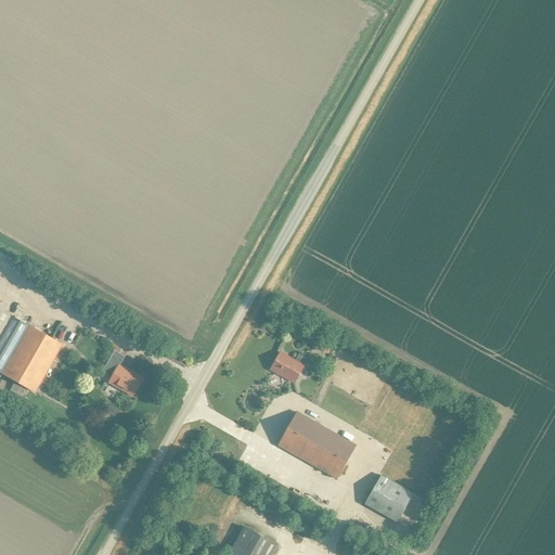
[(0,309),(0,335),(12,315),(0,309)]
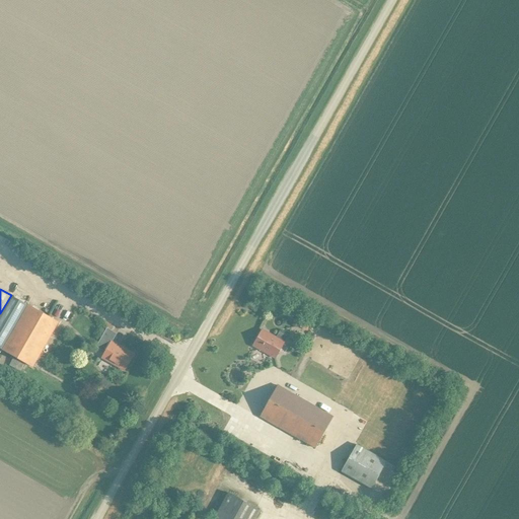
[(42,291),(39,296),(48,300),(50,295),(42,291)]
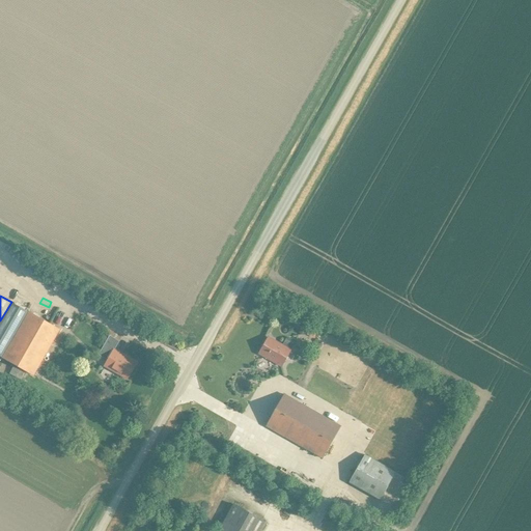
[(0,320),(0,354),(25,310),(11,302),(0,320)]
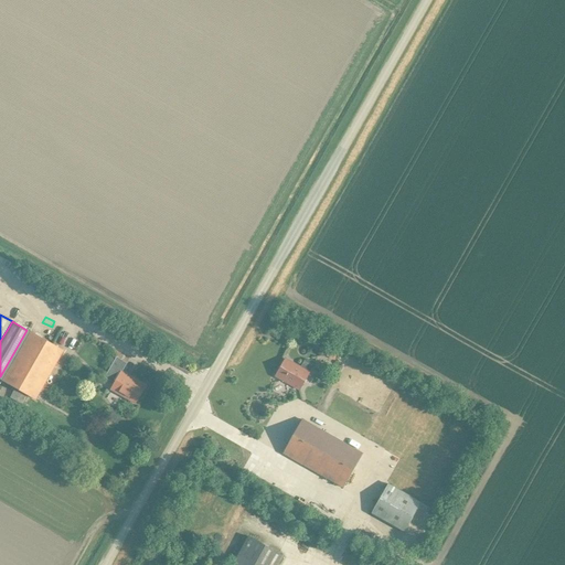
[(110,329),(99,322),(96,328),(108,334),(110,329)]
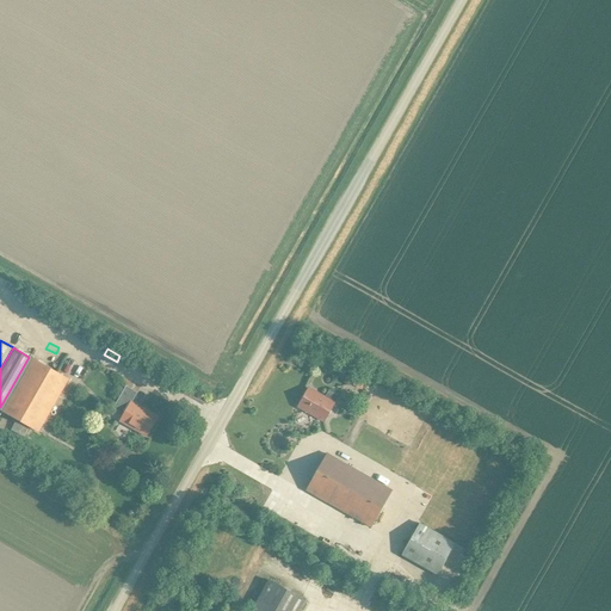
[(29,357),(0,407),(0,409),(38,431),(68,380),(29,357)]
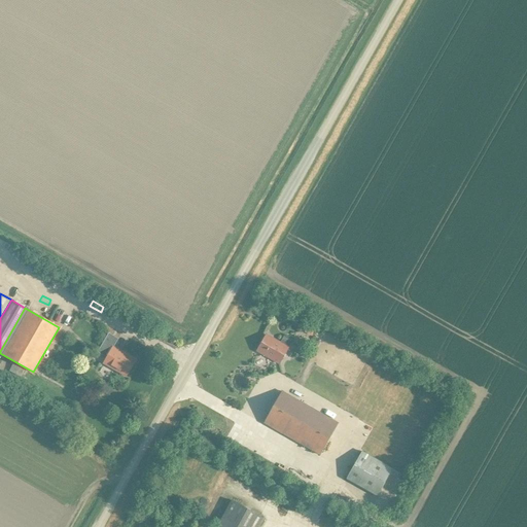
[(301,321),(297,328),(305,332),(308,324),(301,321)]
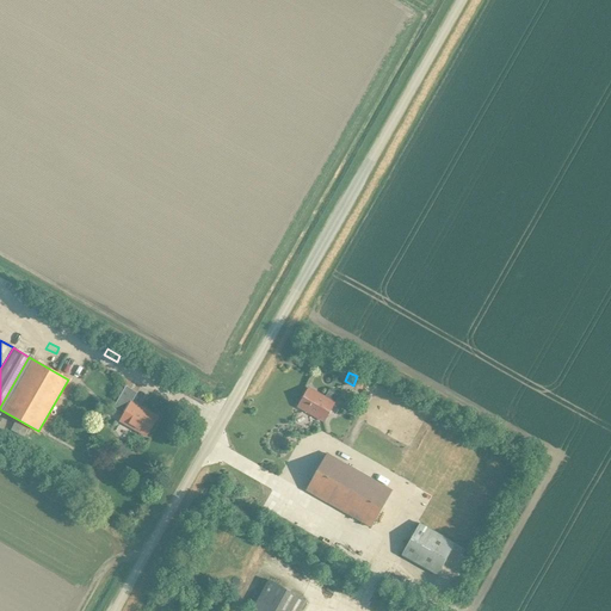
[(366,384),(366,396),(378,396),(378,384),(366,384)]
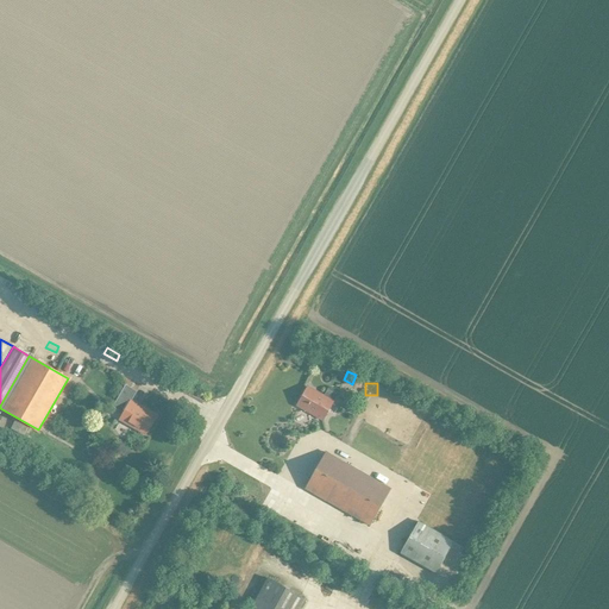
[(322,420),(333,401),(307,387),(296,406),(322,420)]
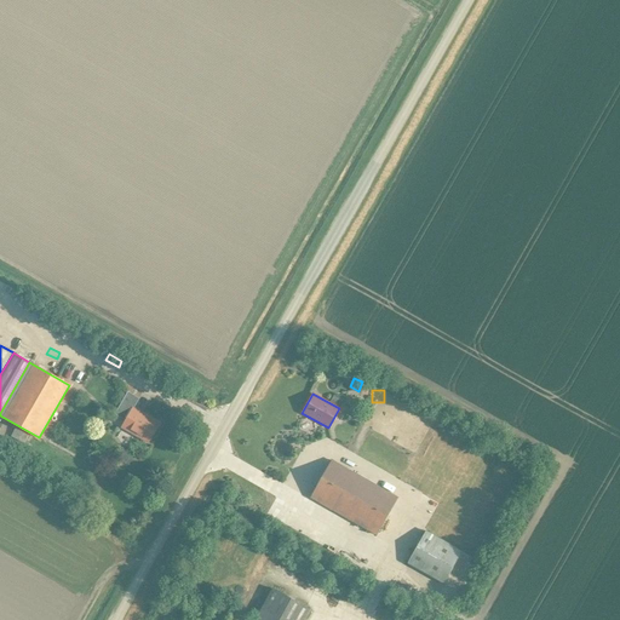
[(148,442),(159,423),(132,408),(121,428),(148,442)]
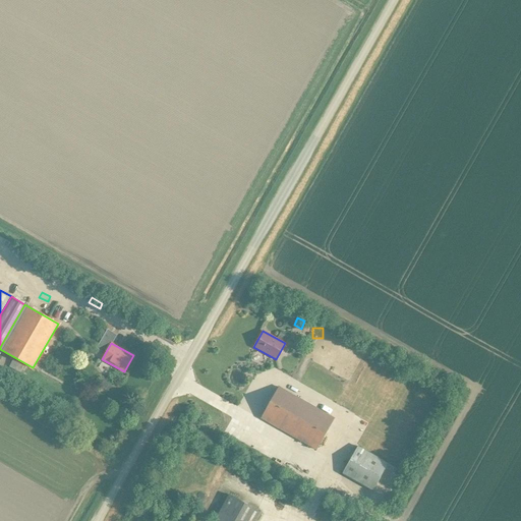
[(315,450),(334,418),(279,387),(261,418),(315,450)]
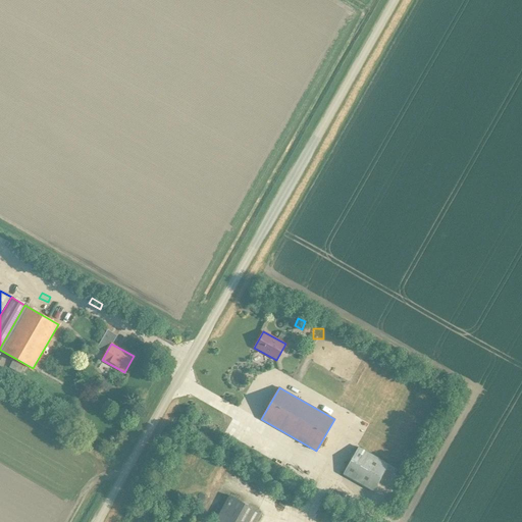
[(373,491),(388,464),(358,447),(343,474),(373,491)]
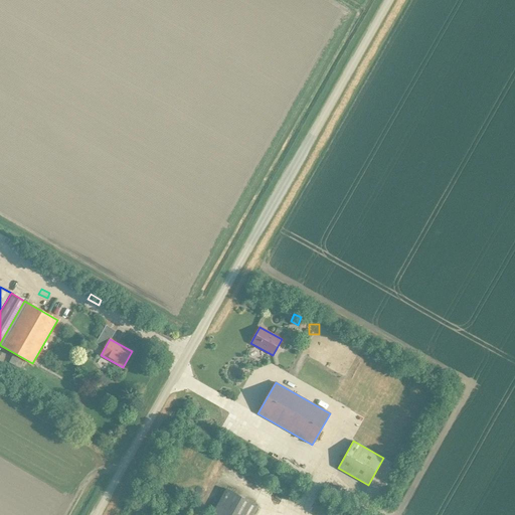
[(251,514),(256,506),(225,489),(210,514),(251,514)]
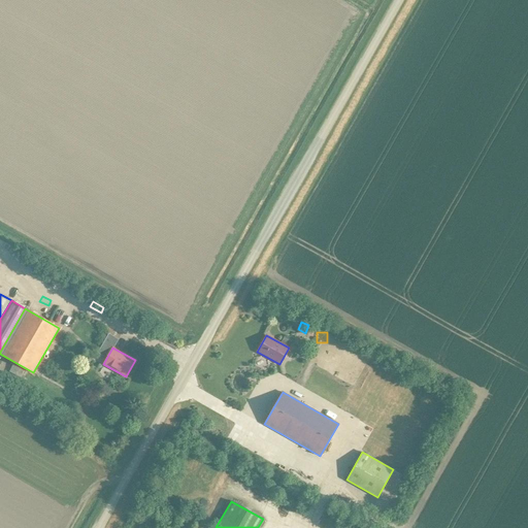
[(198,513),(187,507),(182,517),(193,523),(198,513)]
